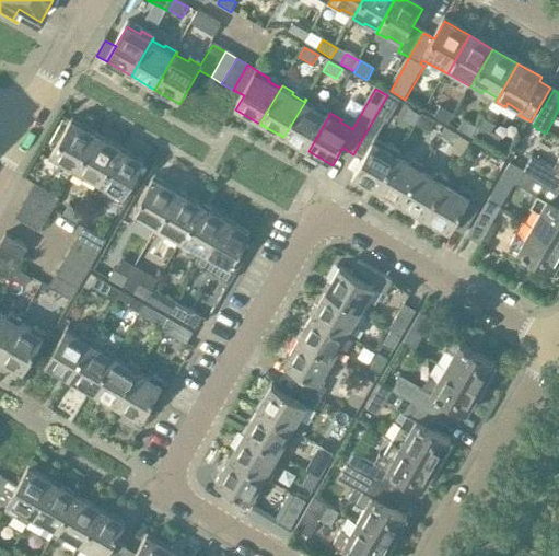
[(388,125),(400,103),(387,95),(353,154),(364,160),(354,178),(379,192),(400,153),(376,139),(385,124),(388,125)]
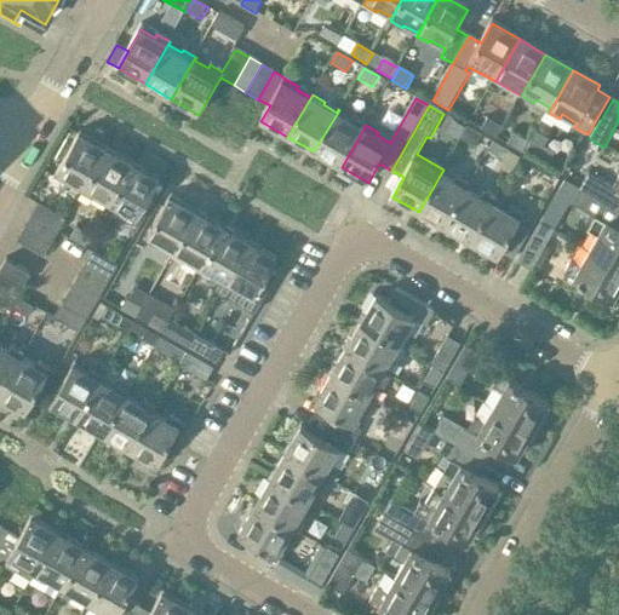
[(342,167),(366,125),(365,125),(364,127),(350,120),(351,118),(339,110),(314,151),(342,167)]
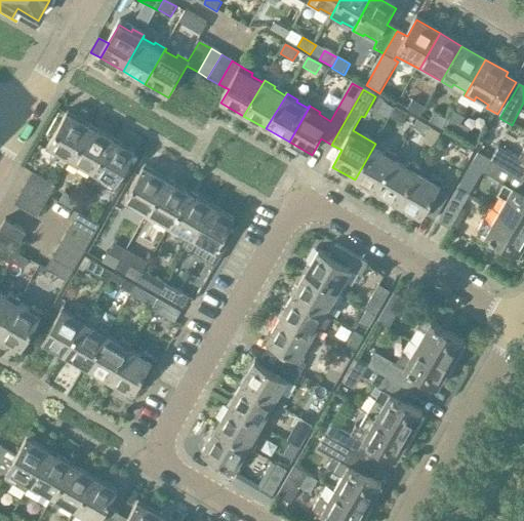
[(413,102),(408,110),(420,118),(426,109),(413,102)]
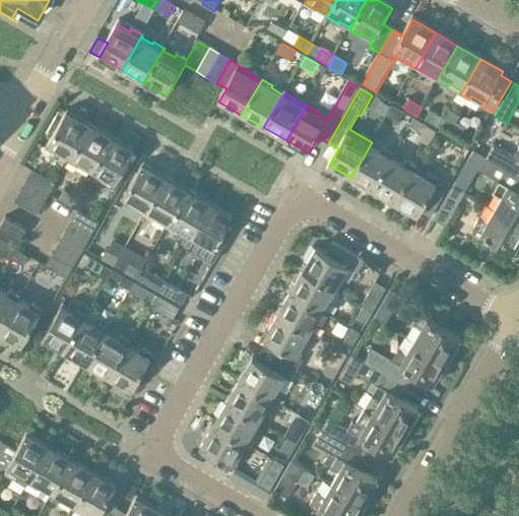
[(392,107),(387,116),(399,124),(404,115),(392,107)]
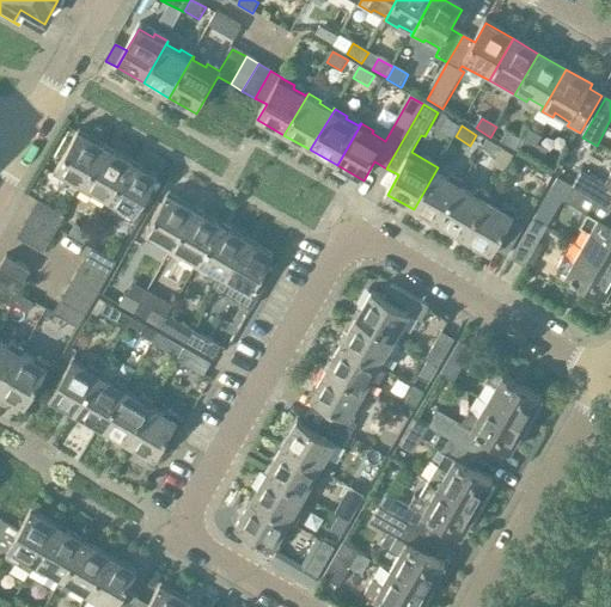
[(531,132),(520,149),(532,157),(538,146),(543,139),(531,132)]
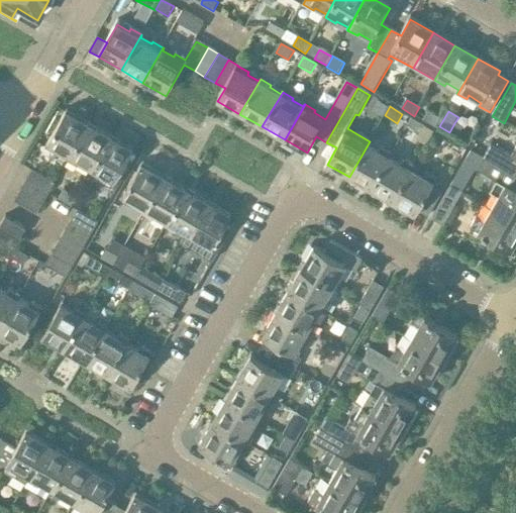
[(428,112),(423,121),(436,128),(441,119),(428,112)]
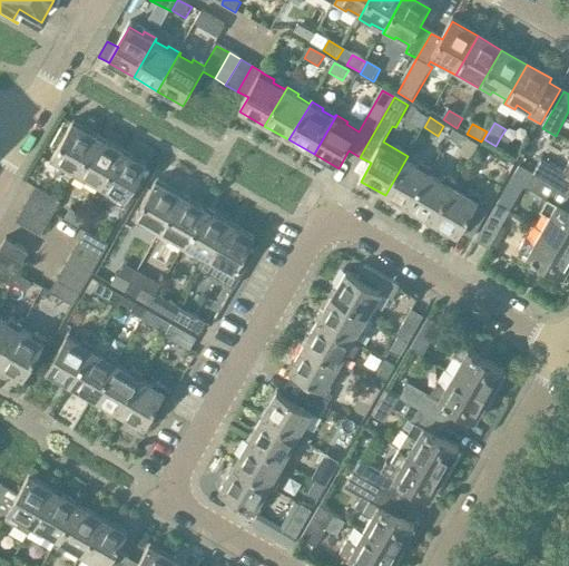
[(76,178),(98,139),(74,125),(50,164),(76,178)]
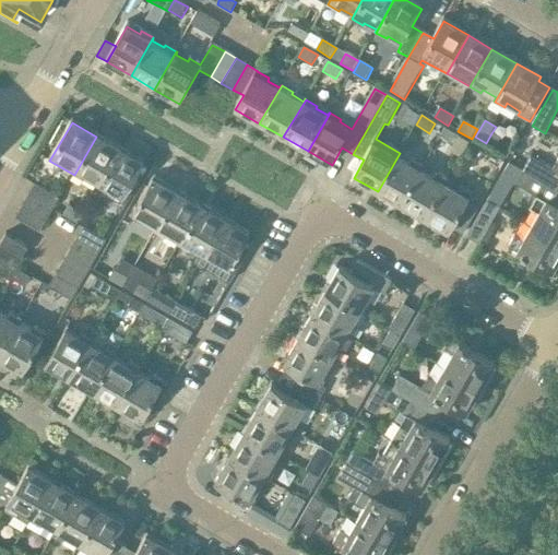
[(460,137),(446,129),(440,139),(454,146),(460,137)]
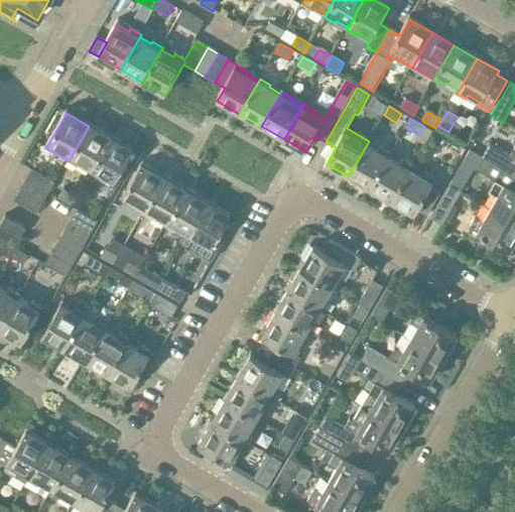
[(91,173),(111,138),(89,126),(69,161),(79,166),(80,164),(92,170),(90,173),(91,173)]
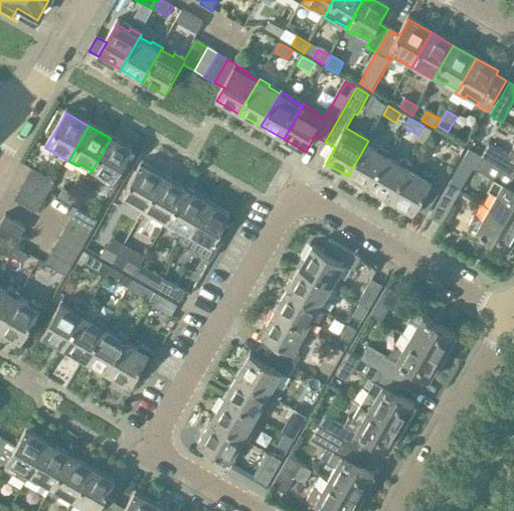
[(111,138),(91,173),(101,179),(102,176),(115,184),(133,151),(111,138)]
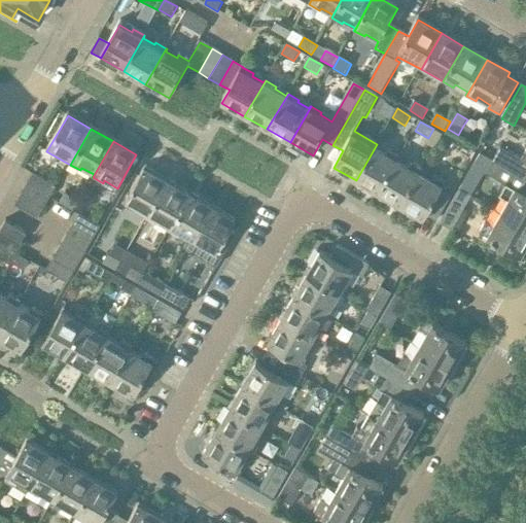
[(378,193),(399,158),(389,151),(388,154),(377,148),(378,145),(377,144),(356,180),(378,193)]
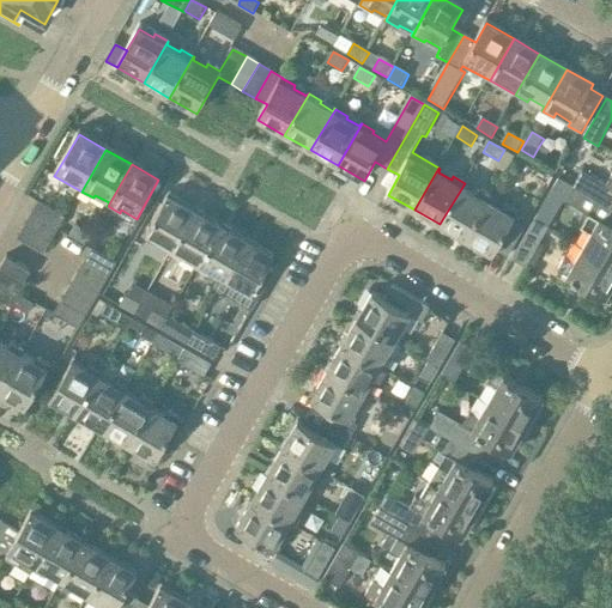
[(611,177),(607,187),(582,174),(574,188),(611,208),(611,177)]
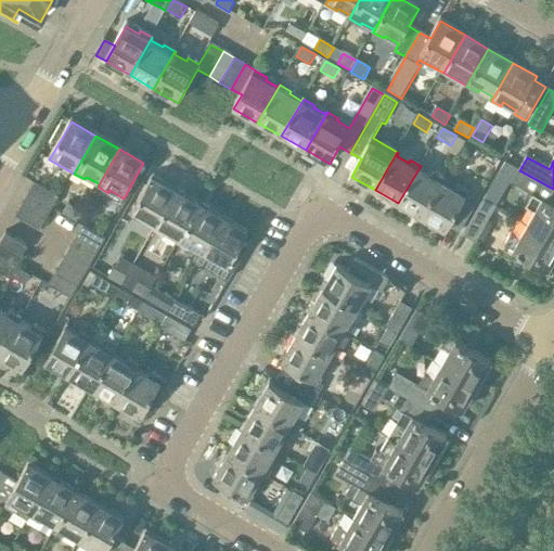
[(423,217),(445,180),(434,174),(432,176),(420,169),(422,166),(421,166),(398,203),(423,217)]
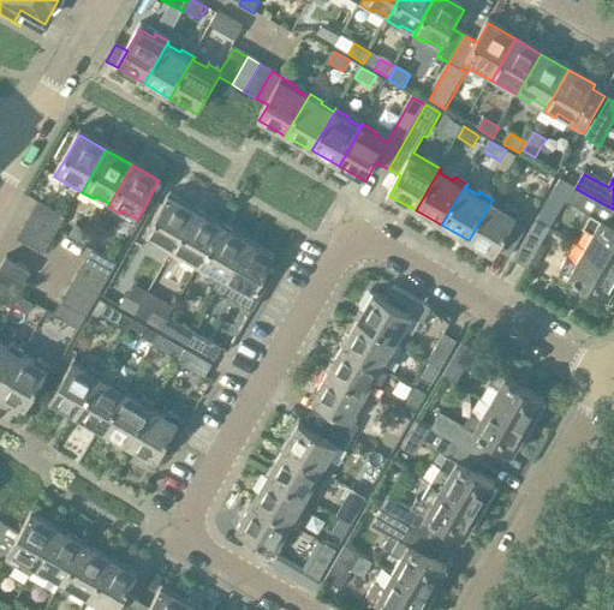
[(613,209),(576,189),(567,204),(591,217),(584,229),(594,235),(584,250),(613,265),(613,209)]
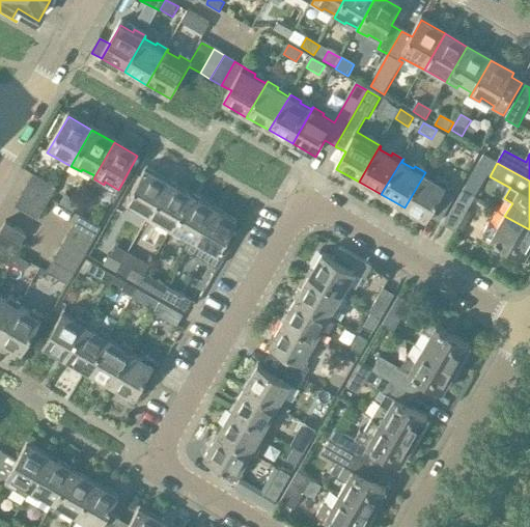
[(148,220),(169,184),(146,170),(126,206),(136,213),(138,209),(149,216),(147,220),(148,220)]
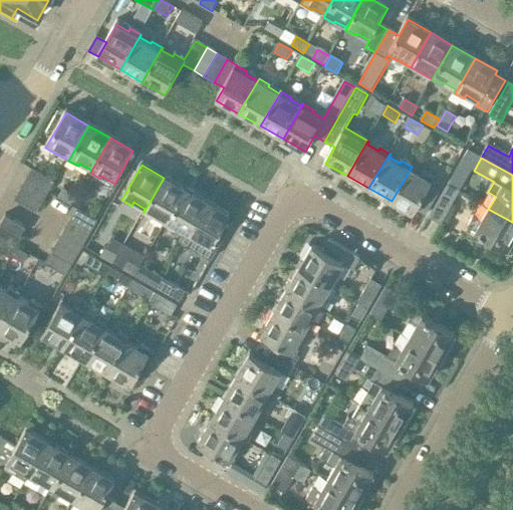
[(424,173),(422,176),(411,169),(413,167),(412,167),(392,201),(414,214),(416,211),(427,217),(440,194),(429,188),(434,179),(424,173)]
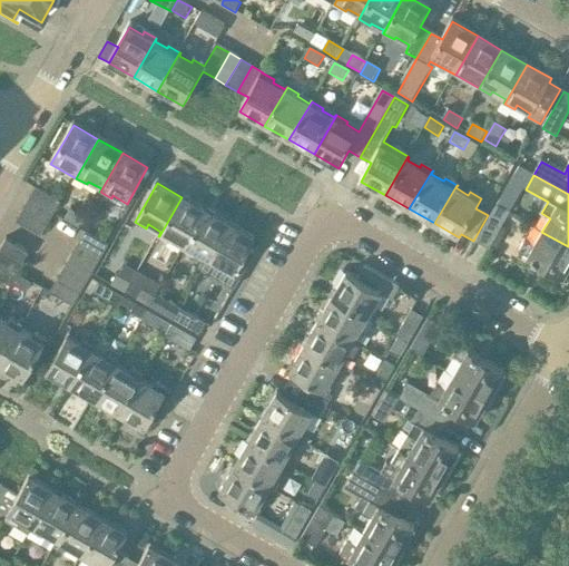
[(61,203),(36,188),(29,201),(55,215),(61,203)]
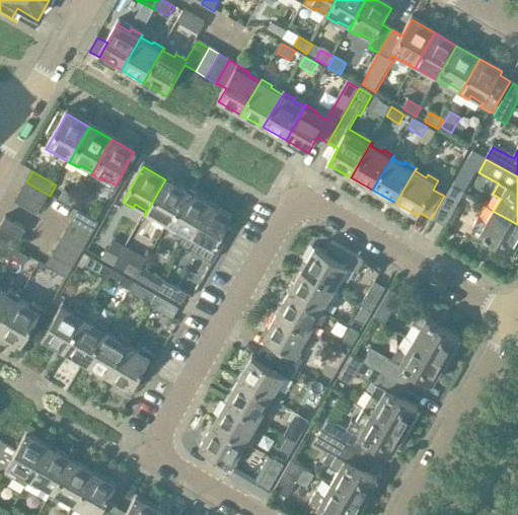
[(167,227),(188,192),(165,179),(145,215),(155,220),(157,217),(168,223),(166,227),(167,227)]
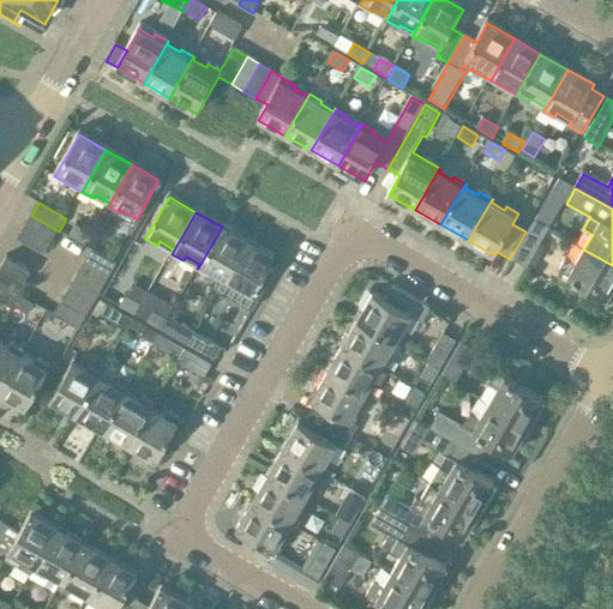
[(24,228),(52,243),(59,231),(31,216),(24,228)]
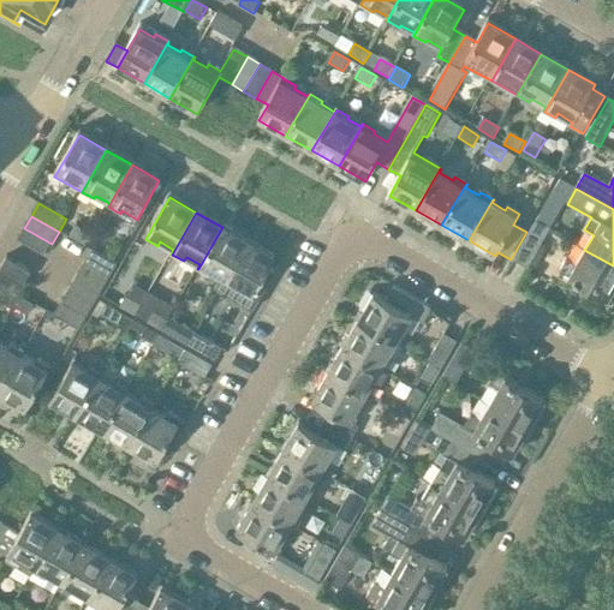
[(514,262),(528,269),(550,229),(536,222),(514,262)]
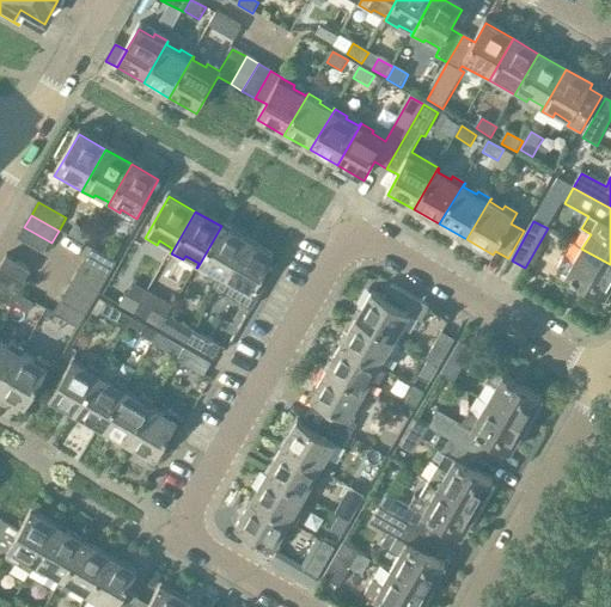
[(75,226),(69,237),(85,245),(91,234),(75,226)]
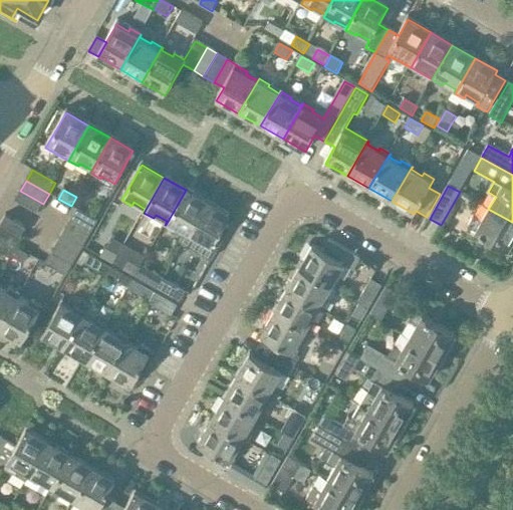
[(186,190),(166,225),(175,231),(177,227),(189,234),(187,238),(188,238),(208,203),(186,190)]
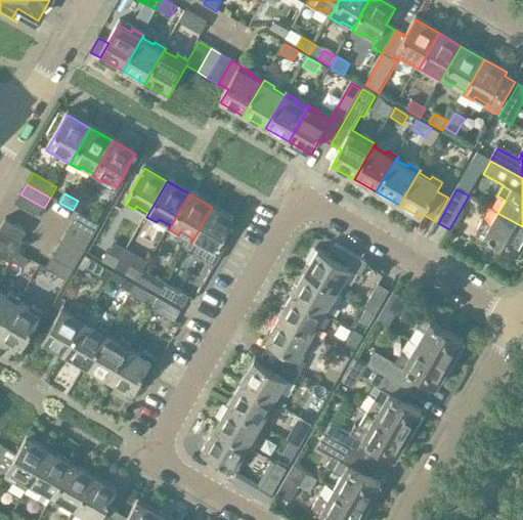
[(44,208),(20,195),(15,205),(38,218),(44,208)]
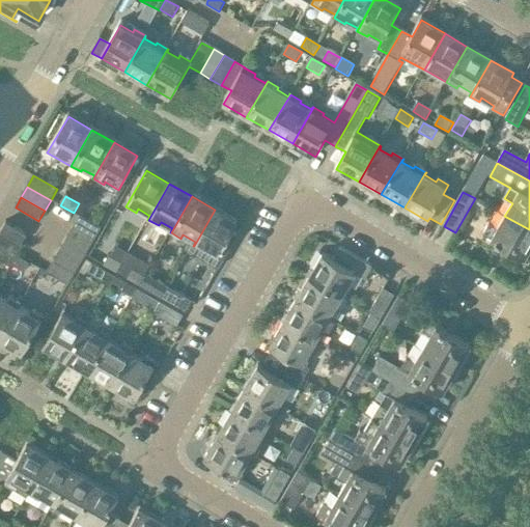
[(215,210),(194,246),(190,253),(220,270),(239,237),(232,232),(238,223),(215,210)]
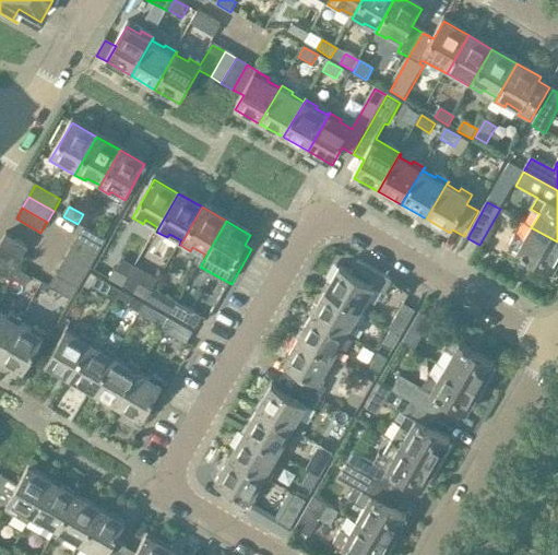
[(557,241),(531,227),(523,240),(515,236),(509,248),(553,273),(557,263),(557,241)]
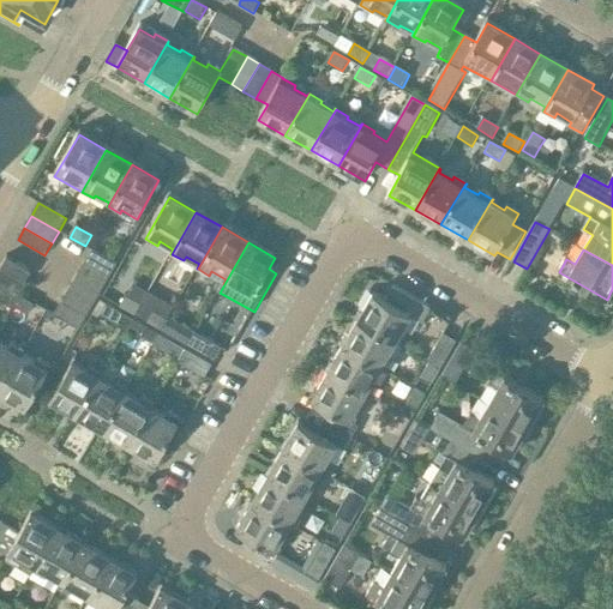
[(118,265),(92,251),(84,264),(109,278),(118,265)]
